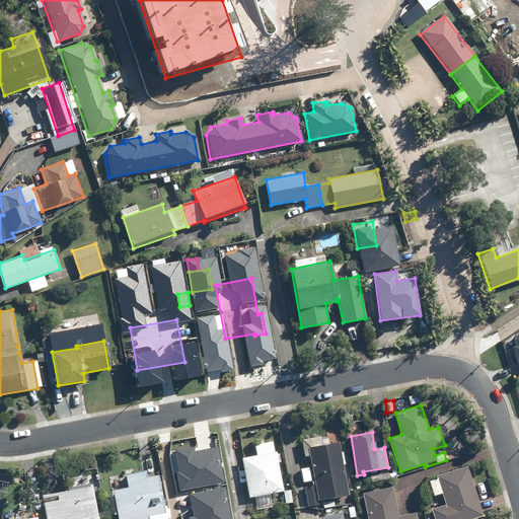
[(318,501),(349,495),(339,441),(308,447),(315,485),(304,487),(308,506),(319,504),(318,501)]
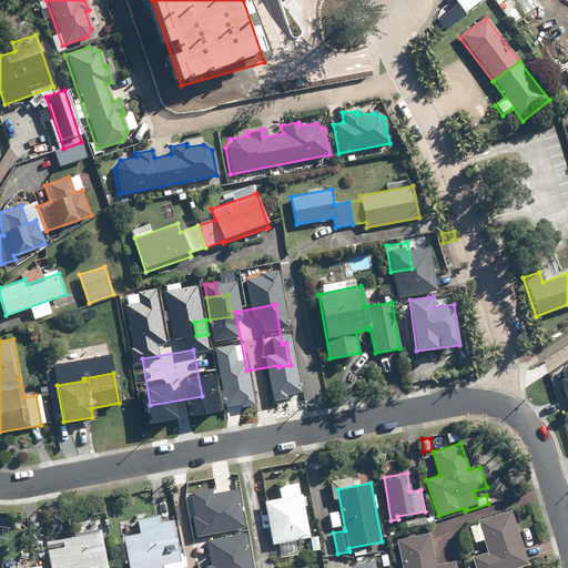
[(302,495),(264,501),(272,545),(310,537),(302,495)]
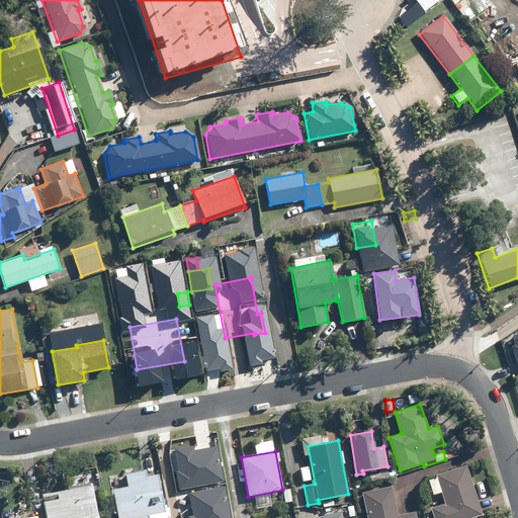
[(210,459),(173,465),(178,501),(217,494),(210,459)]
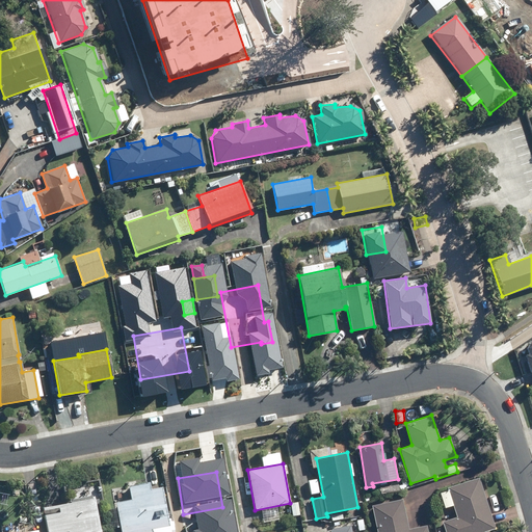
[(447,488),(456,517),(442,523),(445,531),(484,531),(495,529),(479,478),(447,488)]
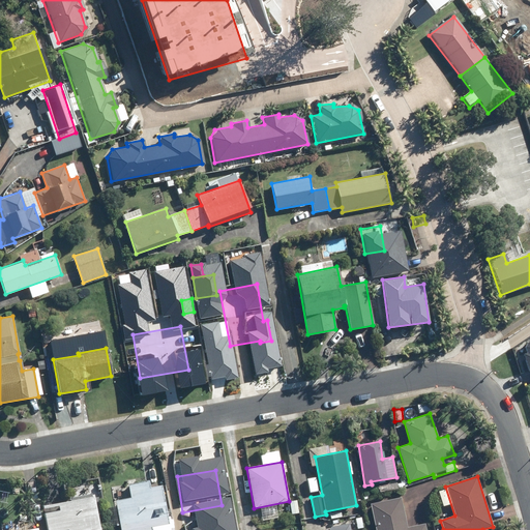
[(126,484),(129,498),(114,500),(120,529),(151,529),(151,528),(168,525),(160,486),(149,488),(147,480),(126,484)]
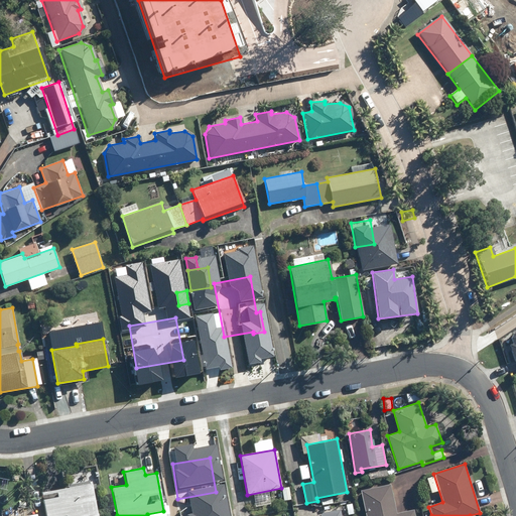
[(97,515),(91,483),(41,492),(45,515),(97,515)]
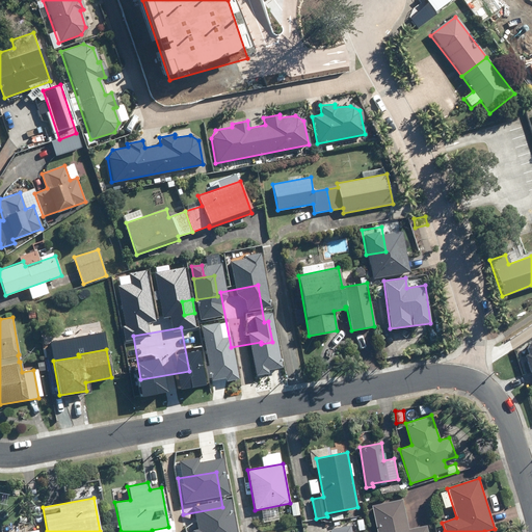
[(371,505),(376,531),(427,531),(426,525),(408,529),(402,499),(371,505)]
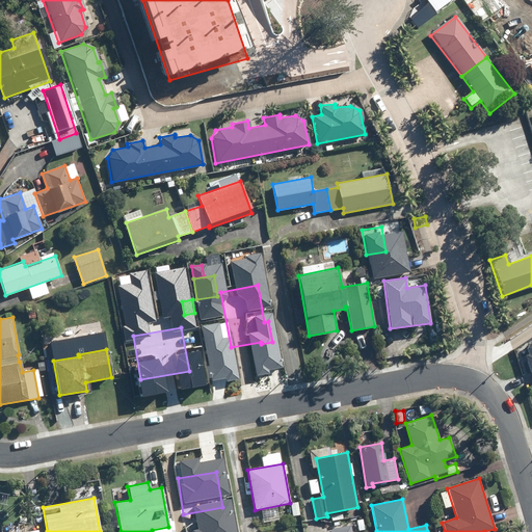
[(233,505),(223,506),(225,519),(234,517),(233,505)]
